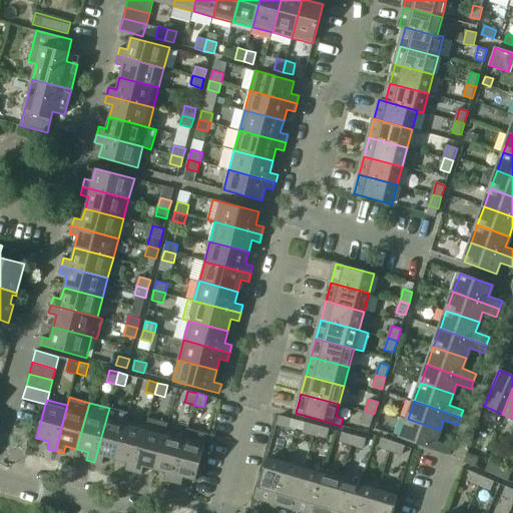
[(104,456),(116,459),(126,421),(128,413),(109,408),(94,462),(102,464),(104,456)]
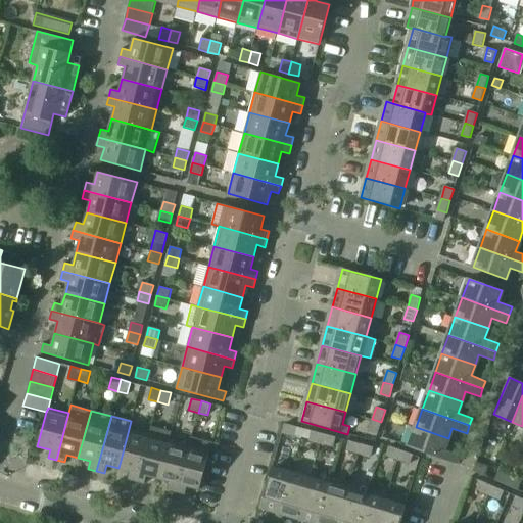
[(381,422),(372,419),(368,431),(377,434),(381,422)]
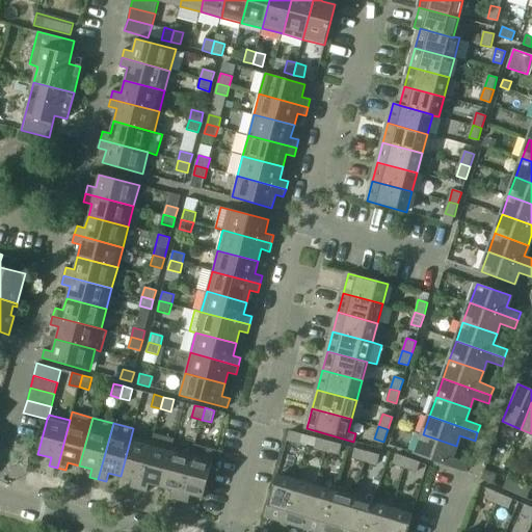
[(287,440),(299,444),(302,434),(289,430),(287,440)]
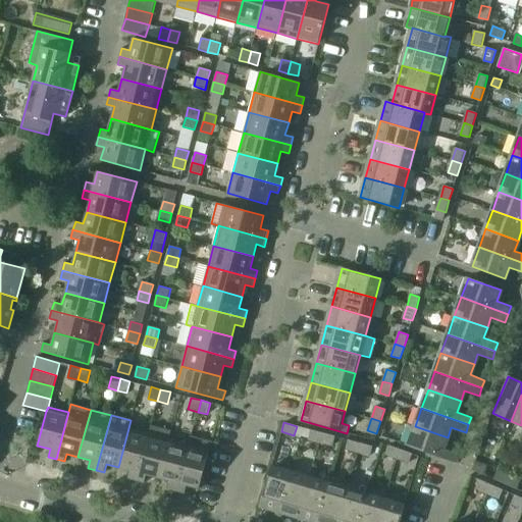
[(146,475),(158,478),(169,438),(171,431),(151,425),(149,433),(136,480),(144,482),(146,475)]
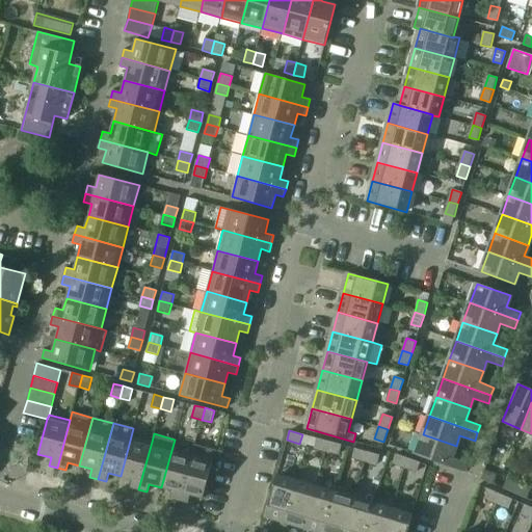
[(456,446),(423,434),(416,454),(463,471),(467,462),(452,457),(456,446)]
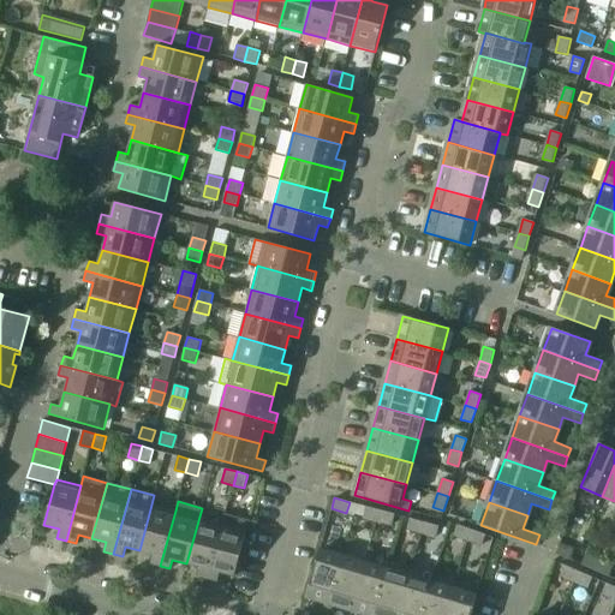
[(151,563),(160,566),(175,511),(151,505),(139,550),(154,554),(151,563)]
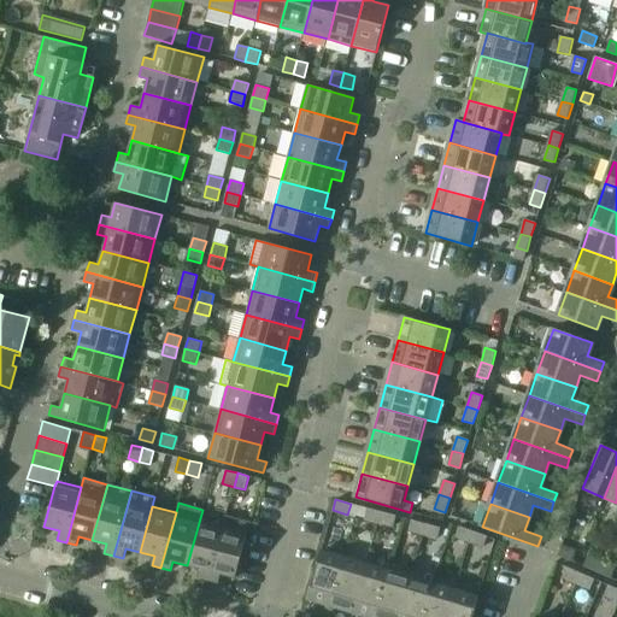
[(364,518),(378,523),(381,512),(368,507),(364,518)]
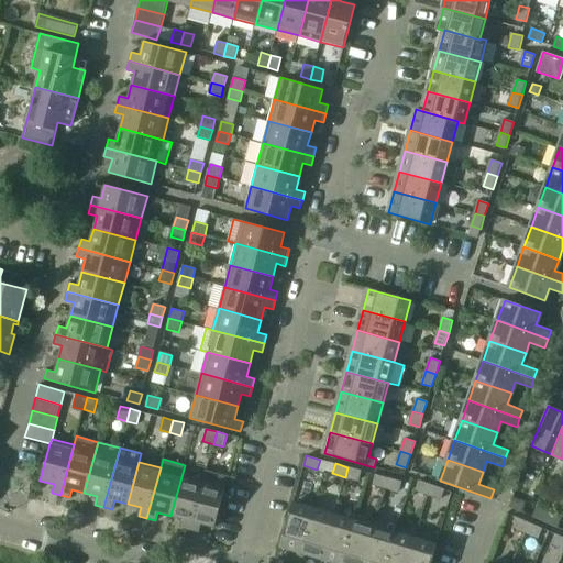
[(348,467),(345,477),(359,481),(361,471),(348,467)]
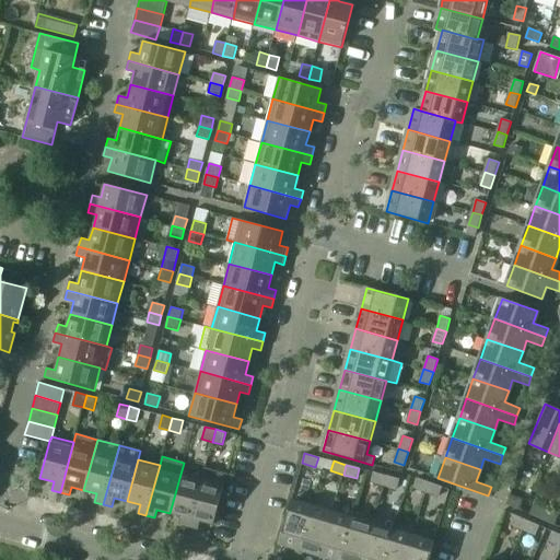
[(202,476),(189,527),(198,529),(200,521),(213,524),(228,474),(205,468),(202,476)]
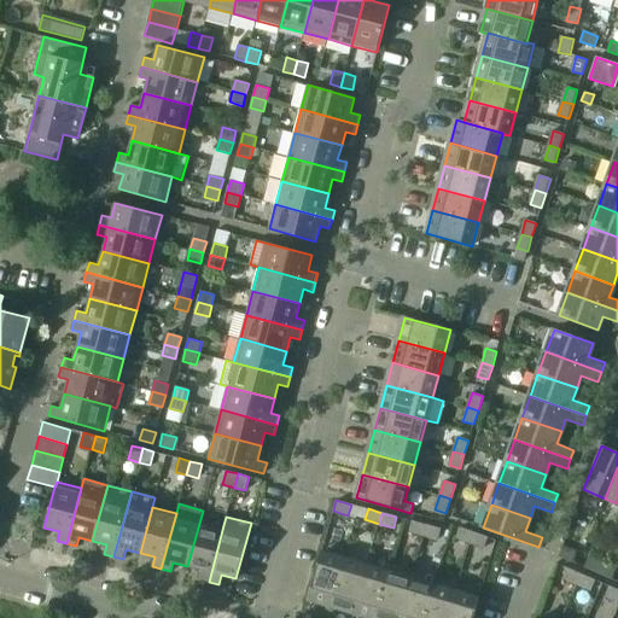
[(199,579),(209,582),(223,525),(200,519),(187,566),(202,570),(199,579)]
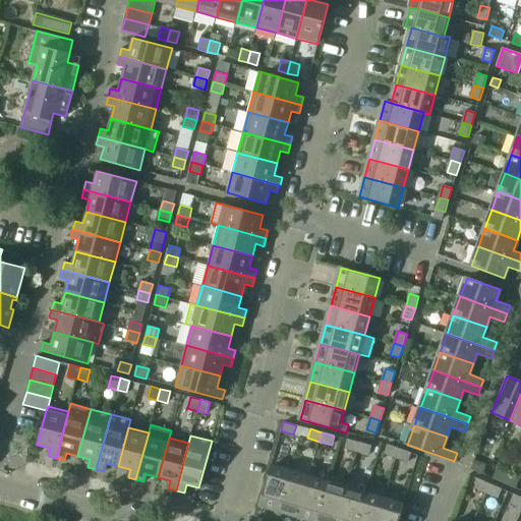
[(345,448),(357,451),(359,442),(347,439),(345,448)]
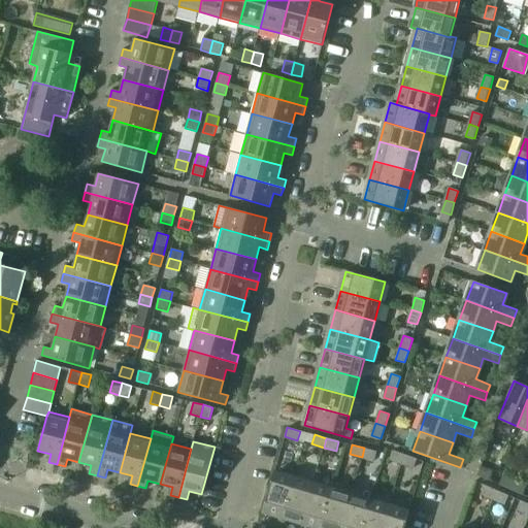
[(364,448),(362,457),(374,461),(376,452),(364,448)]
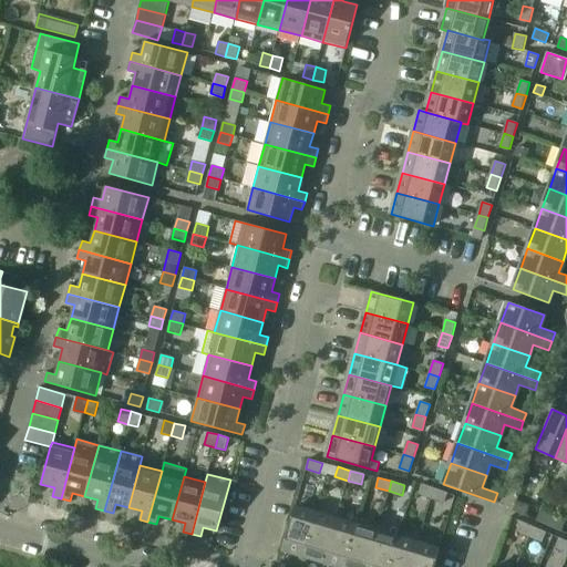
[(418,493),(431,498),(434,488),(422,484),(418,493)]
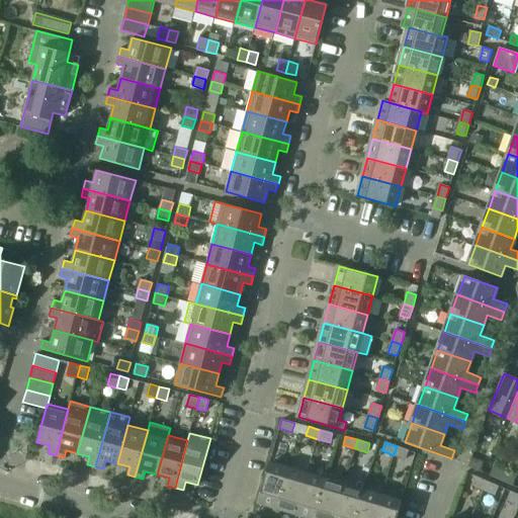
[(397,446),(394,455),(406,459),(409,450),(397,446)]
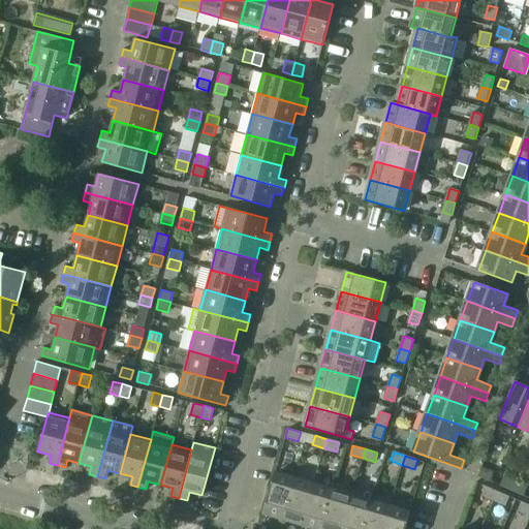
[(478,475),(490,480),(494,472),(481,467),(478,475)]
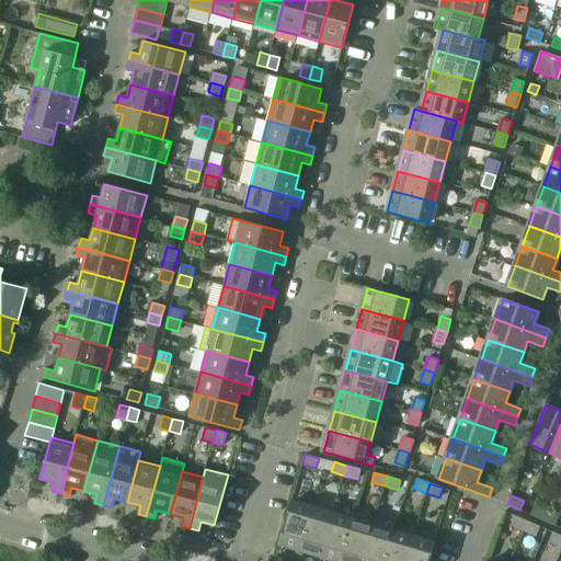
[(279,542),(300,549),(312,507),(292,502),(279,542)]
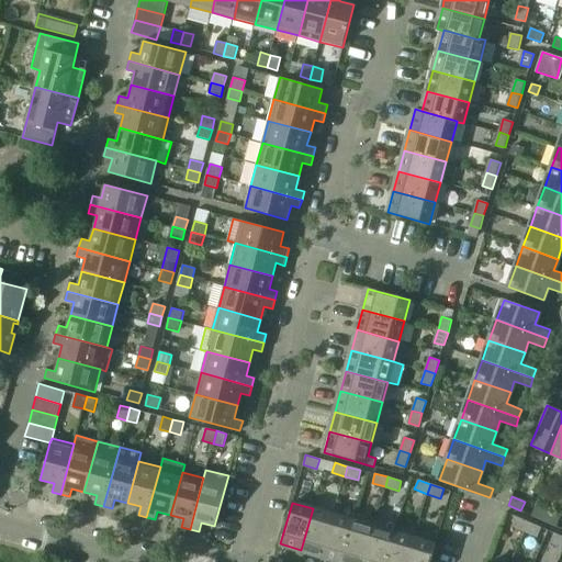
[(531,516),(543,520),(548,512),(536,506),(531,516)]
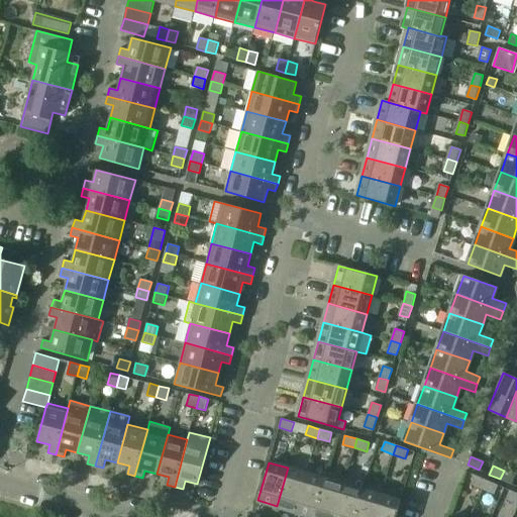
[(277,506),(296,511),(307,474),(288,468),(277,506)]
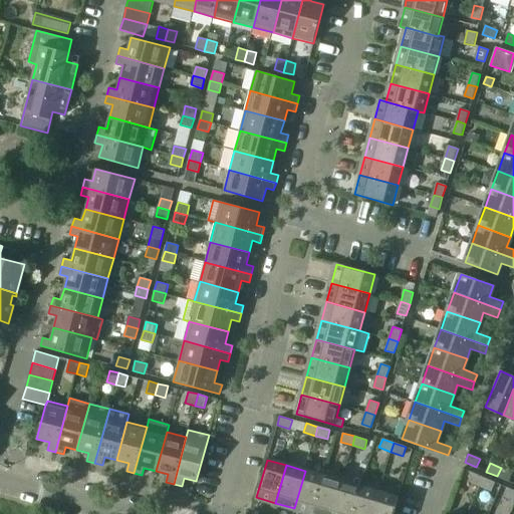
[(501,468),(497,476),(509,481),(513,473),(501,468)]
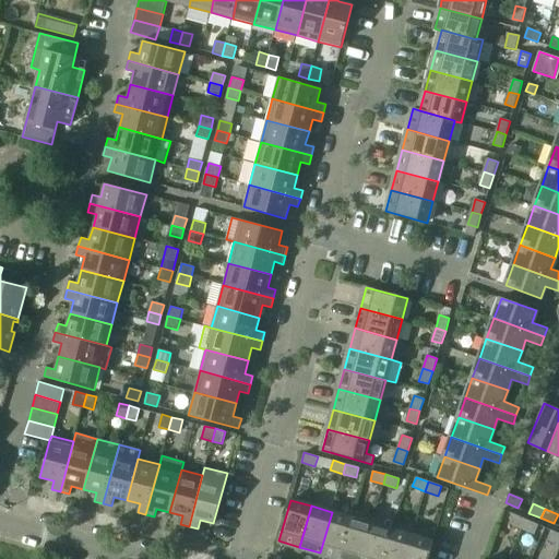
[(320,552),(340,558),(352,518),(332,512),(320,552)]
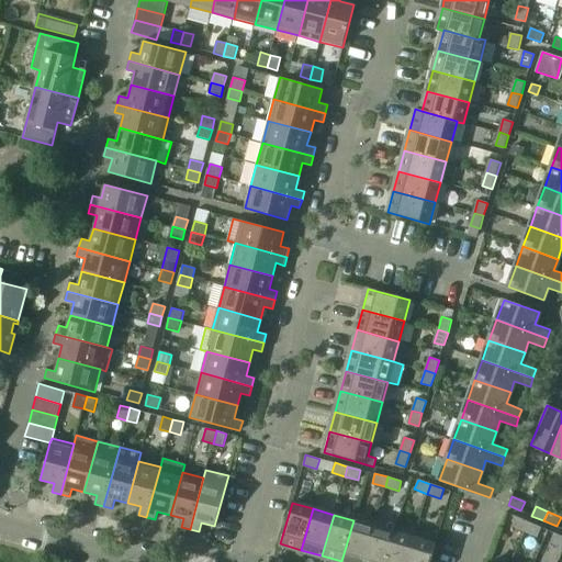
[(513,526),(525,531),(529,521),(516,516),(513,526)]
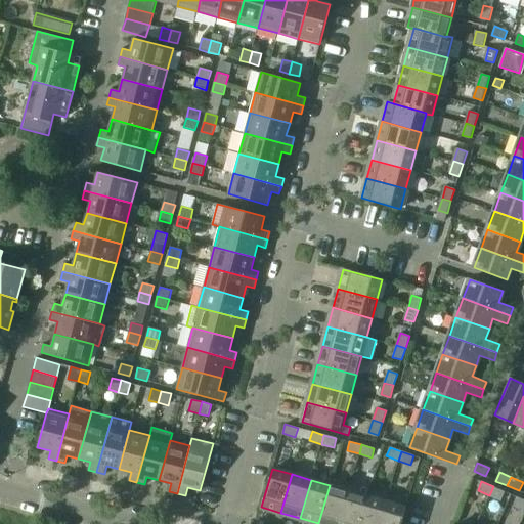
[(318,523),(339,523),(349,491),(330,485),(318,523)]
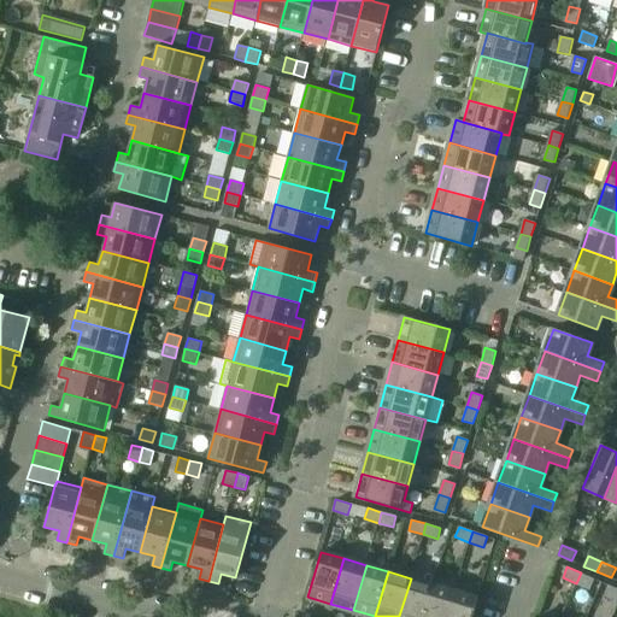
[(581,573),(576,583),(589,589),(594,579),(581,573)]
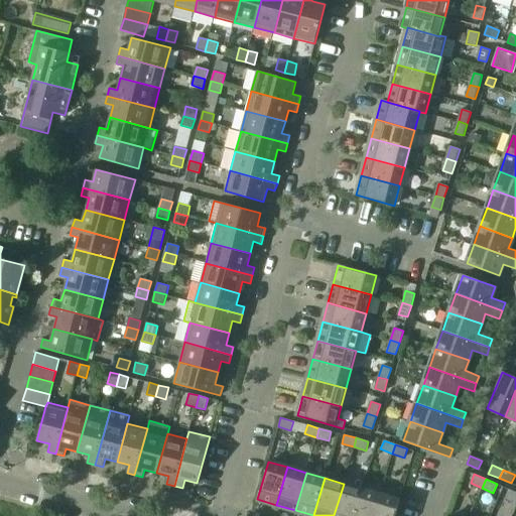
[(334,515),(354,515),(362,489),(344,484),(334,515)]
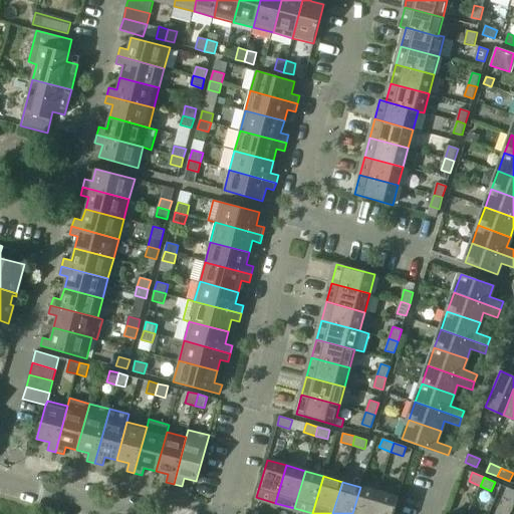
[(352,513),(372,513),(378,492),(360,487),(352,513)]
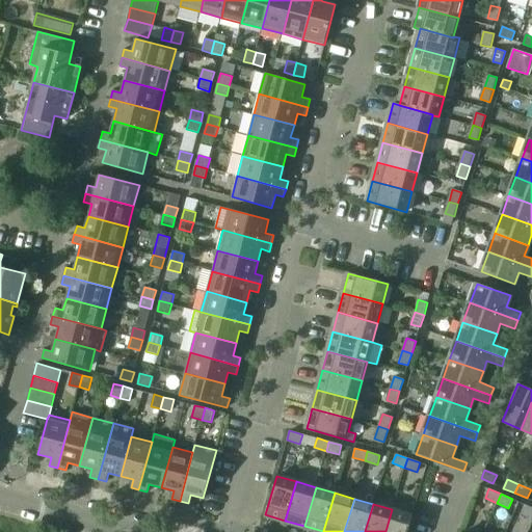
[(522,513),(531,517),(531,507),(525,504),(522,513)]
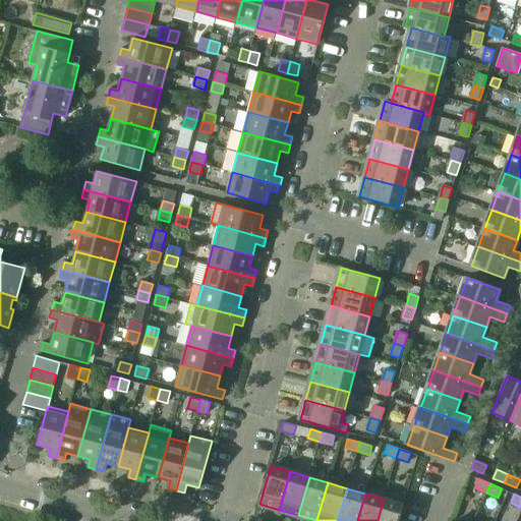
[(384,499),(378,520),(399,520),(404,505),(384,499)]
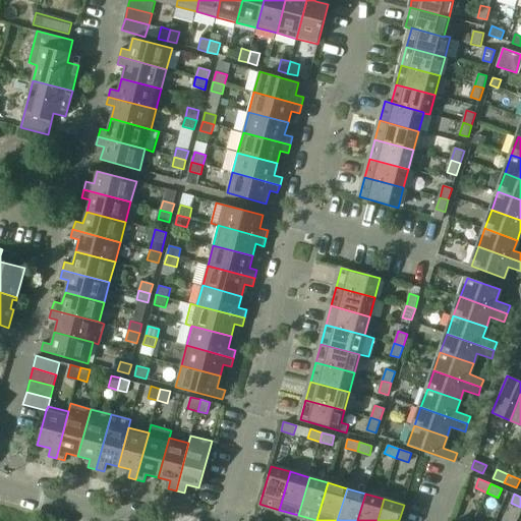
All buildings are outlined.
